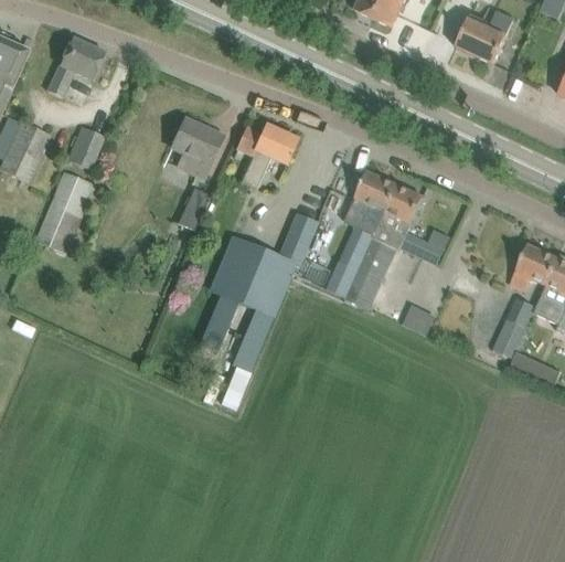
[(359,0),(354,9),(373,18),(381,0),(359,0)]
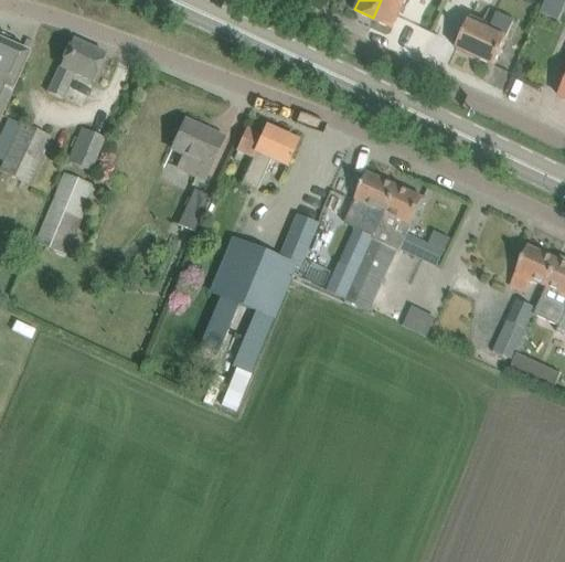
[(381,0),(373,18),(392,27),(404,0),(381,0)]
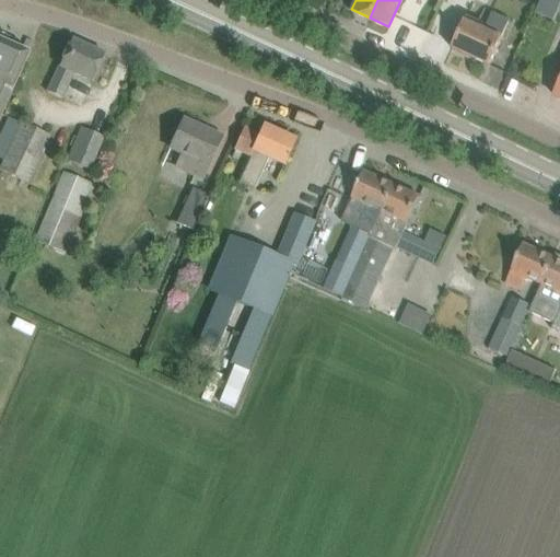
[(539,0),(536,9),(552,16),(558,0),(539,0)]
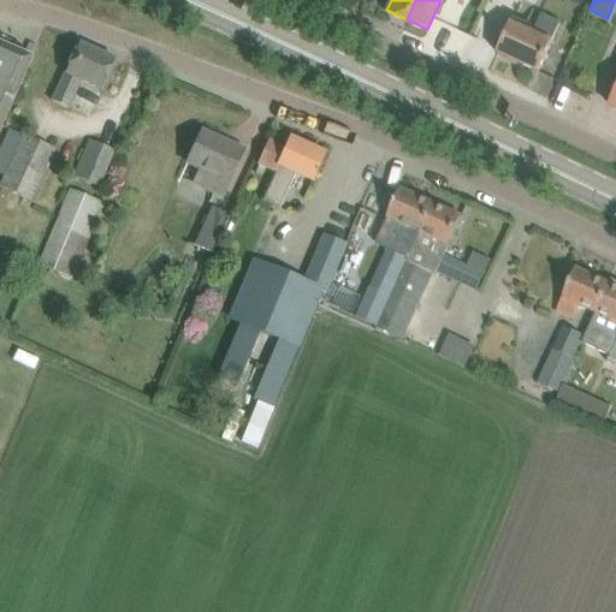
[(511,21),(507,29),(497,51),(538,69),(561,19),(543,11),(533,30),(511,21)]
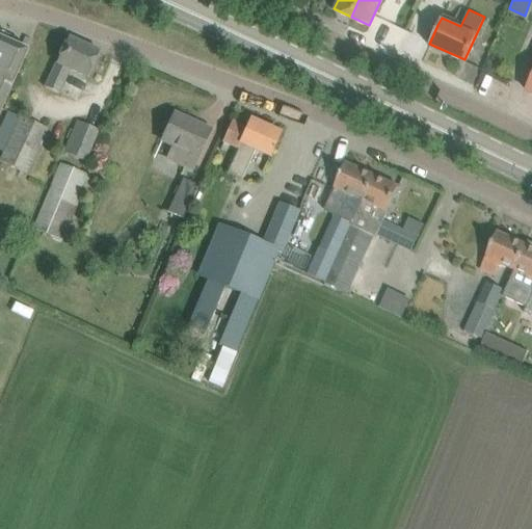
[(0,110),(29,48),(22,45),(0,34),(0,110)]
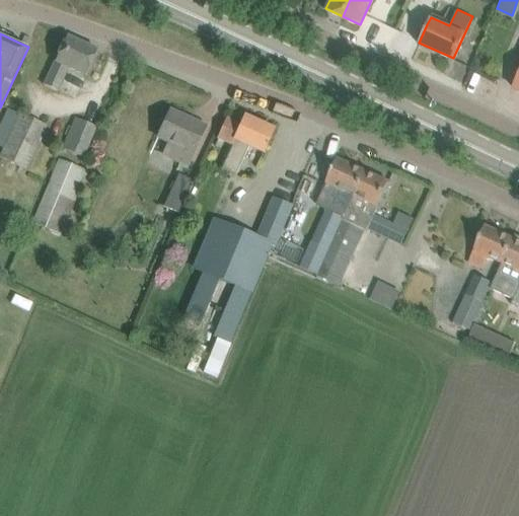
[(85,73),(97,48),(66,34),(58,53),(45,83),(57,89),(68,65),(85,73)]
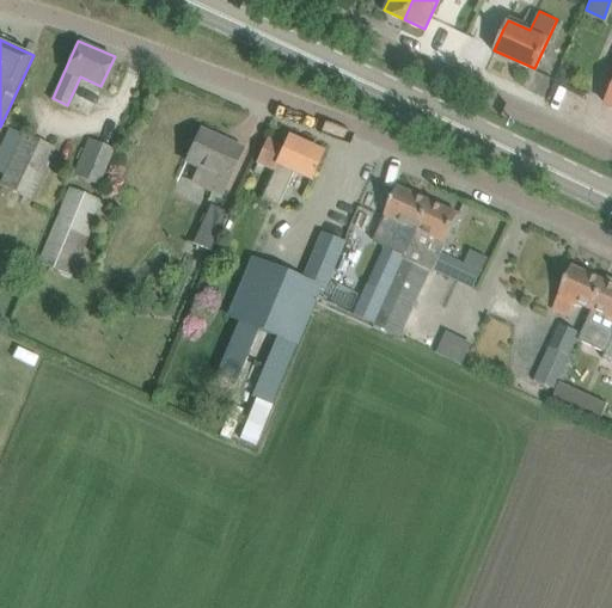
[(191,182),(222,195),(243,146),(200,128),(187,161),(197,166),(191,182)]
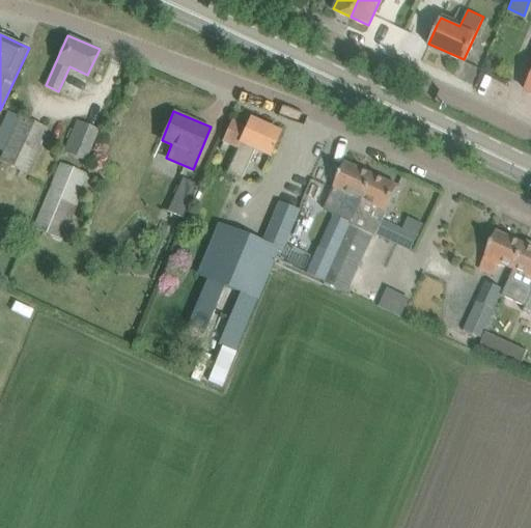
[(0,157),(0,158),(26,171),(47,126),(21,113),(0,157)]
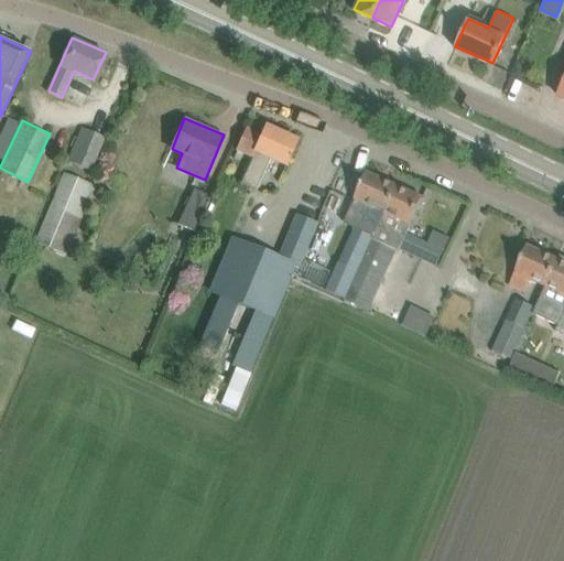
[(246,128),(237,147),(252,154),(240,181),(256,187),(270,155),(284,162),(295,138),(266,125),(261,135),(246,128)]
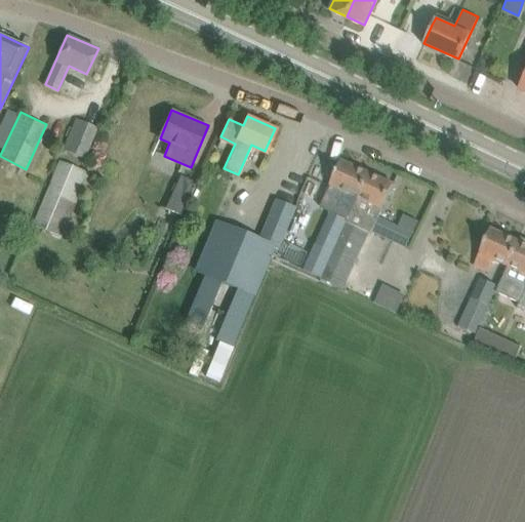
[(62,149),(84,158),(97,127),(75,117),(62,149)]
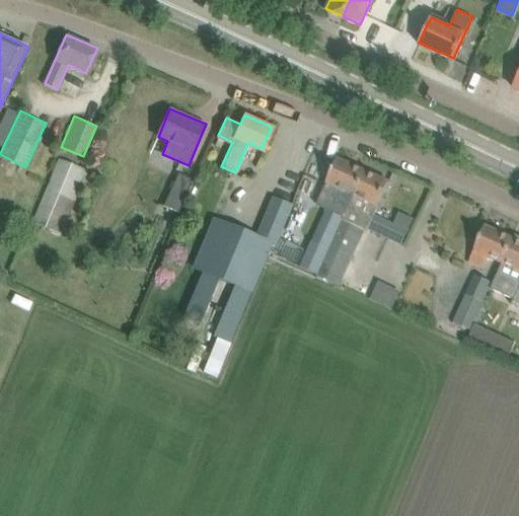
[(31,220),(46,226),(42,233),(58,240),(88,169),(59,157),(31,220)]
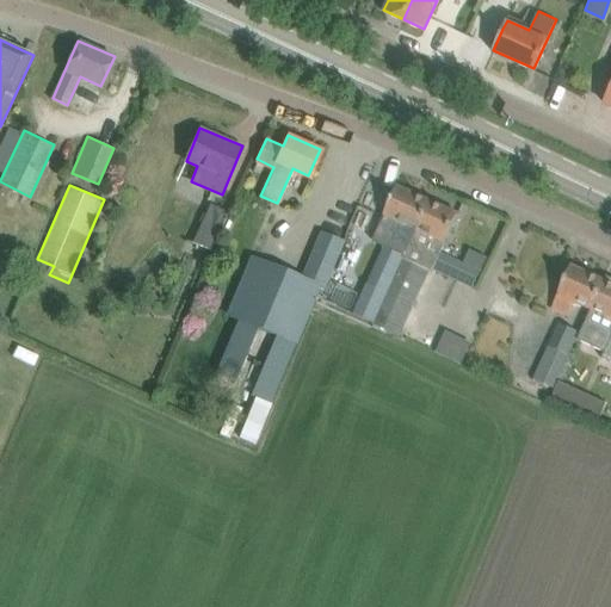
[(386,208),(377,227),(393,234),(411,242),(412,241),(418,228),(417,228),(414,227),(426,199),(396,185),(386,208)]
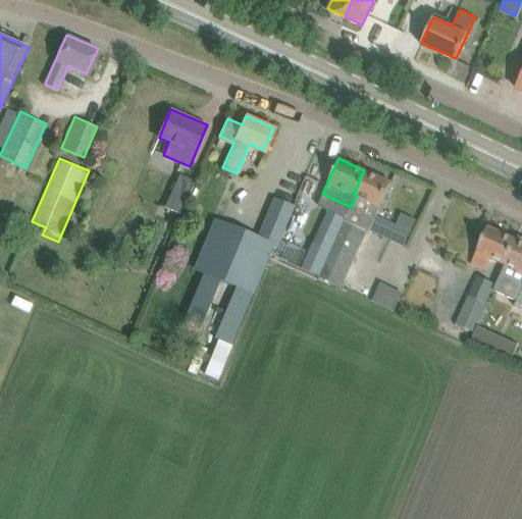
[(321,268),(318,276),(340,286),(341,283),(365,229),(368,230),(369,228),(375,213),(381,200),(390,182),(364,170),(354,194),(356,195),(357,195),(352,206),(351,207),(346,217),(332,246),(331,248),(321,268)]
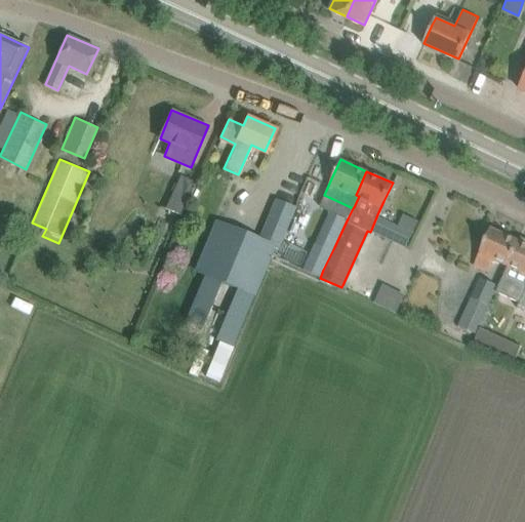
[(166,205),(182,212),(196,181),(180,174),(166,205)]
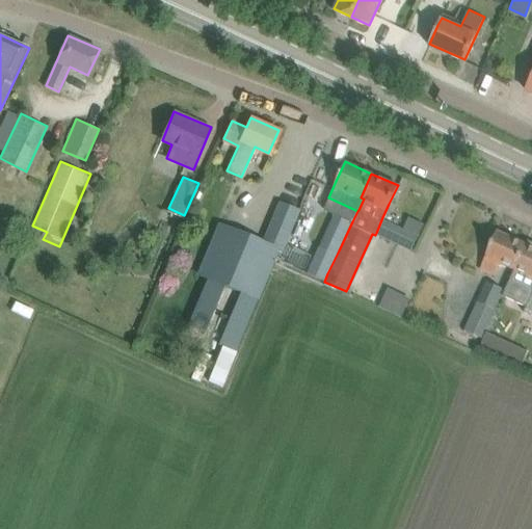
[(334,213),(320,242),(339,250),(352,221),(334,213)]
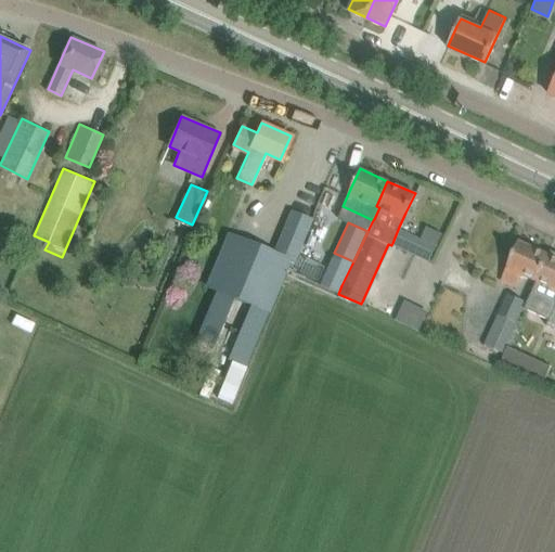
[(230,233),(208,286),(252,305),(247,317),(252,318),(234,361),(231,360),(217,397),(232,403),(282,279),(287,268),(291,260),(295,262),(302,243),(282,234),(275,252),(230,233)]
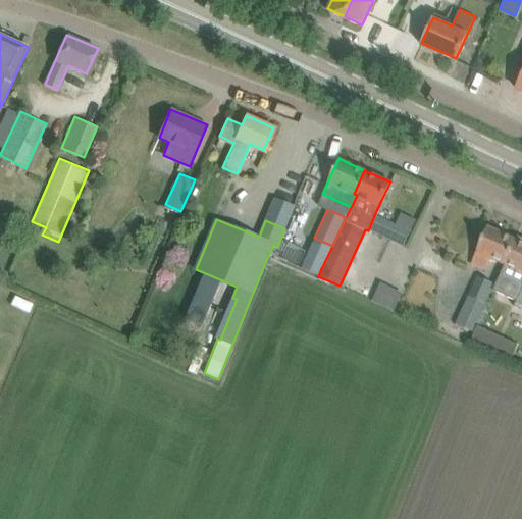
[(397,223),(389,238),(404,244),(411,229),(397,223)]
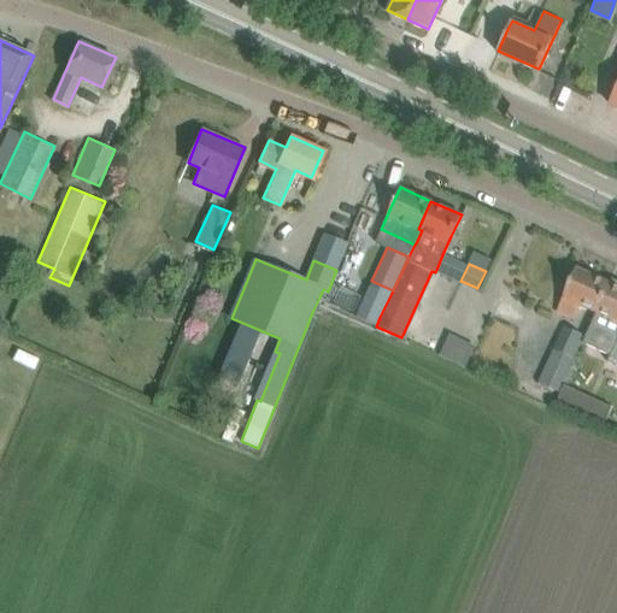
[(580,302),(594,308),(606,281),(576,266),(557,310),(573,317),(580,302)]
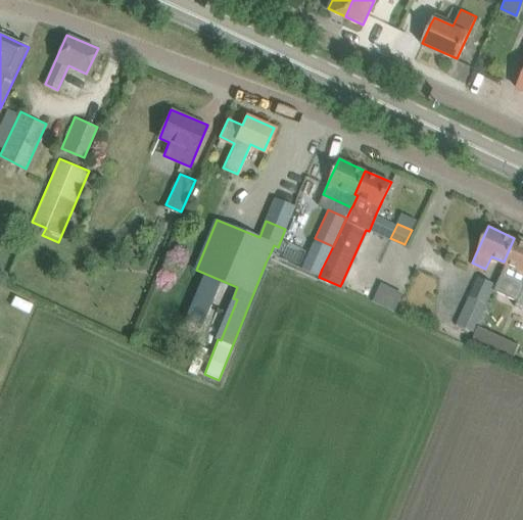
[(522,289),(522,287),(522,236),(516,234),(514,238),(504,262),(507,264),(495,288),(507,293),(519,298),(517,304),(522,306),(522,289)]
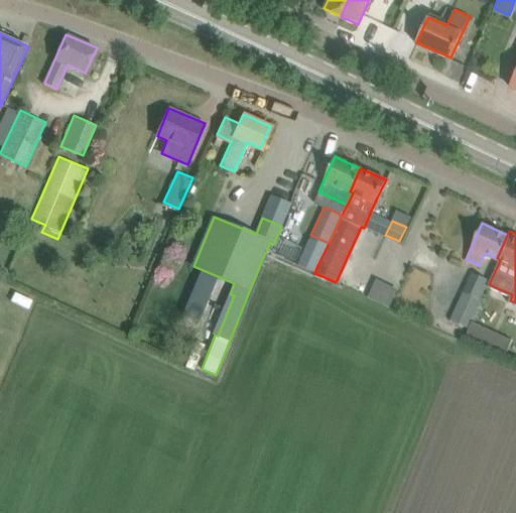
[(472,272),(450,317),(468,326),(489,280),(472,272)]
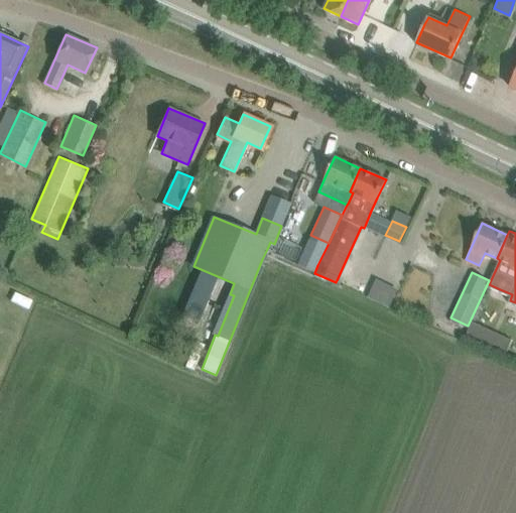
[(367,295),(388,304),(396,285),(375,276),(367,295)]
